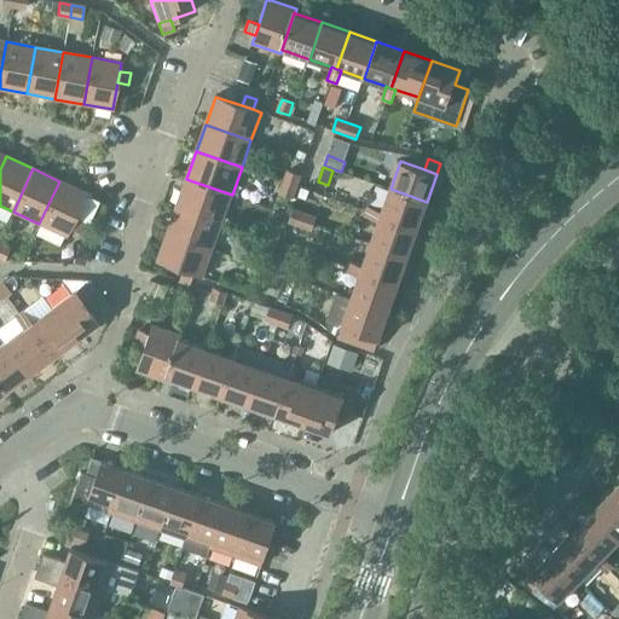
[(284,183),(296,186),(300,175),(289,171),(284,183)]
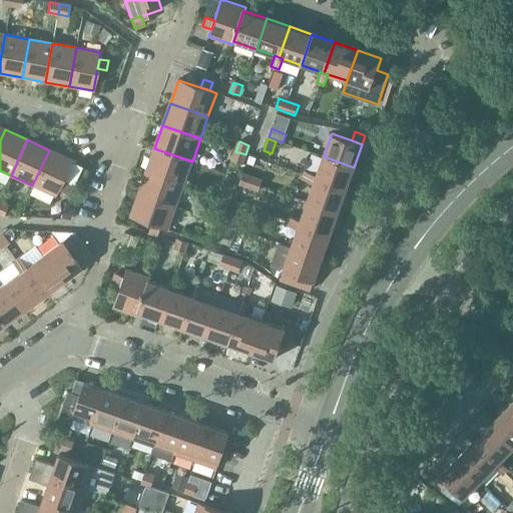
[(154,148),(146,171),(184,184),(192,161),(154,148)]
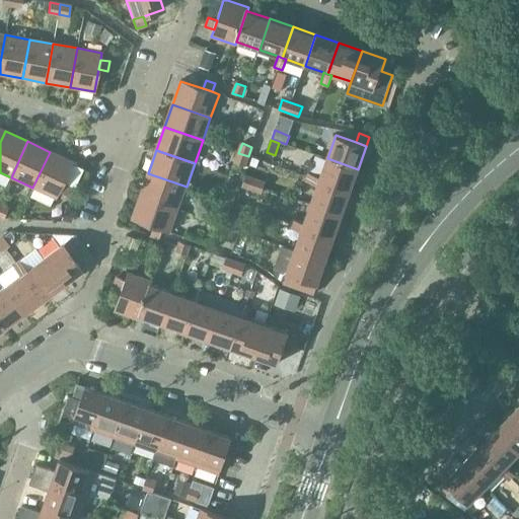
[(72,162),(50,152),(32,188),(56,199),(59,192),(63,182),(72,162)]
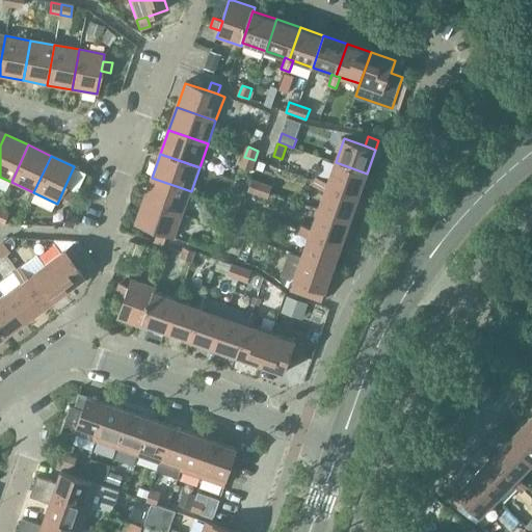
[(241,167),(251,170),(255,160),(244,157),(241,167)]
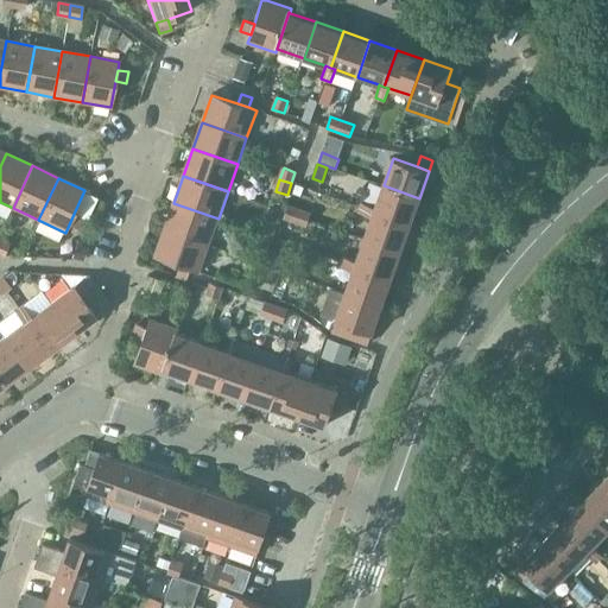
[(384,185),(375,208),(374,213),(410,226),(419,198),(384,185)]
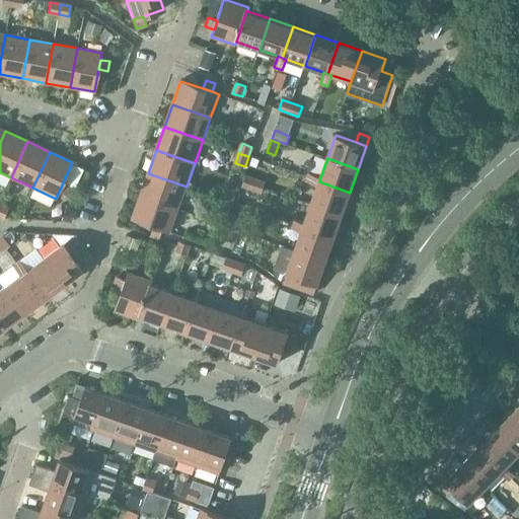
[(148,173),(140,196),(178,209),(187,187),(148,173)]
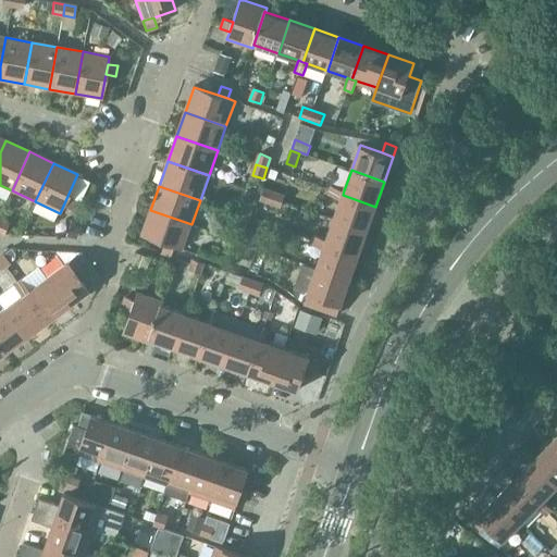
[(329,195),(342,199),(343,195),(344,190),(332,186),(329,195)]
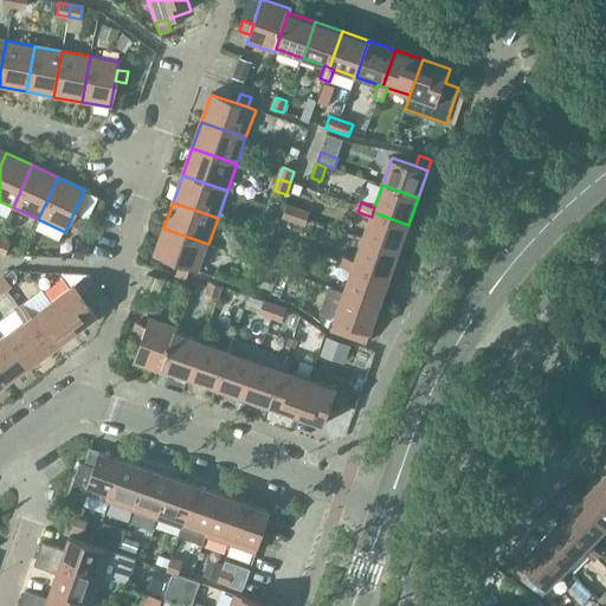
[(283,218),(295,221),(298,210),(287,206),(283,218)]
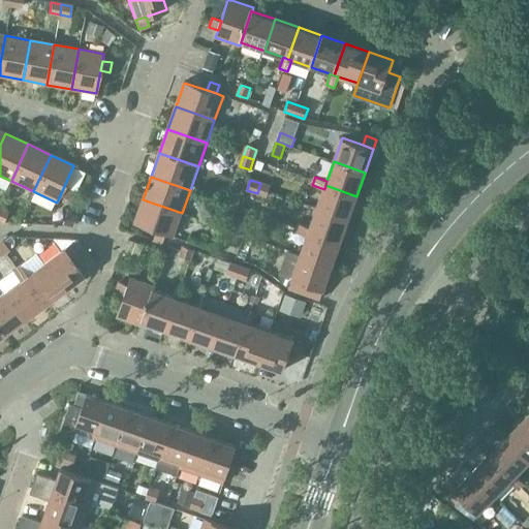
[(257,193),(267,196),(271,186),(260,183),(257,193)]
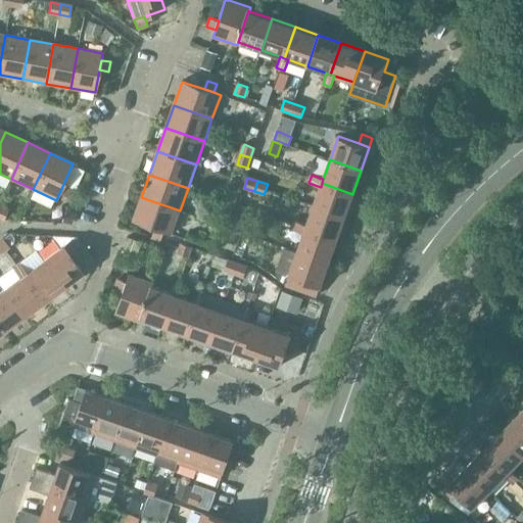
[(321,187),(314,206),(344,217),(352,194),(322,183),(321,187)]
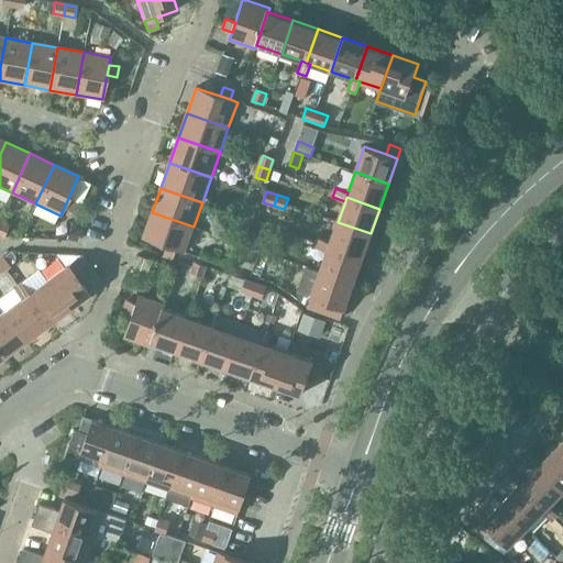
[(68,198),(64,208),(73,212),(77,202),(68,198)]
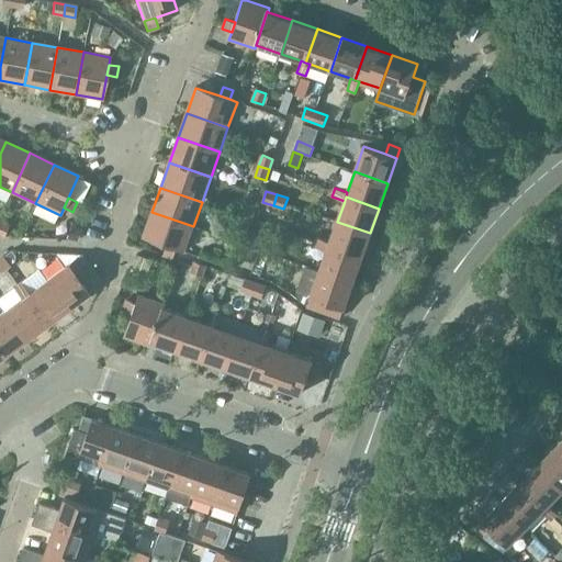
[(240,215),(251,220),(255,209),(245,205),(240,215)]
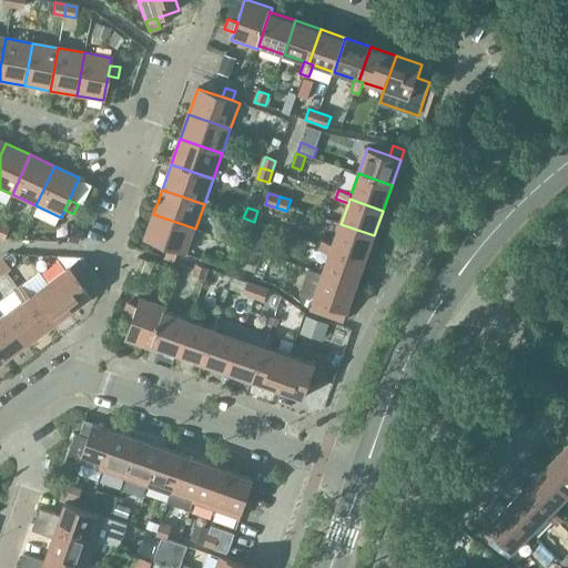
[(195,229),(153,214),(144,241),(169,249),(179,252),(185,255),(195,229)]
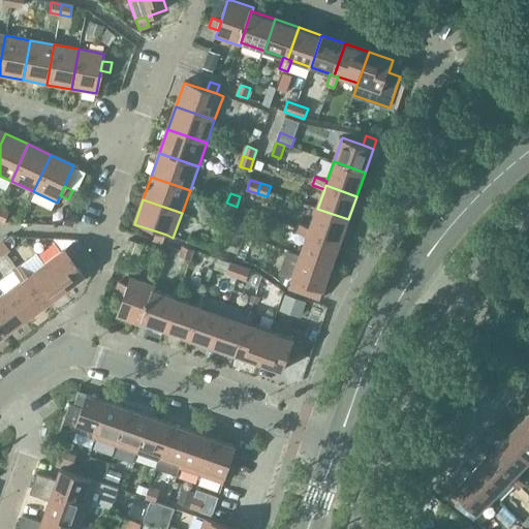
[(237,207),(226,203),(223,213),(234,216),(237,207)]
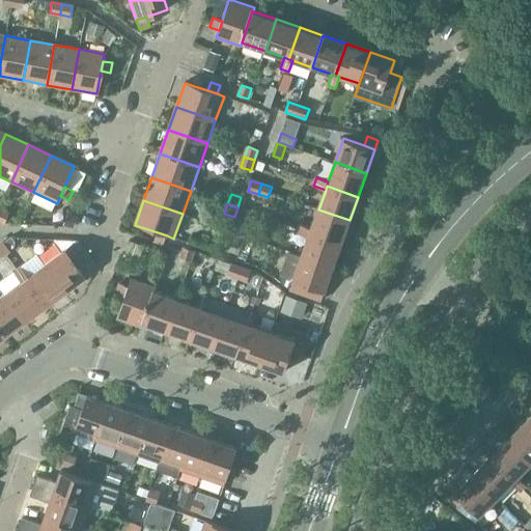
[(312,229),(310,232),(341,244),(350,220),(318,210),(312,229)]
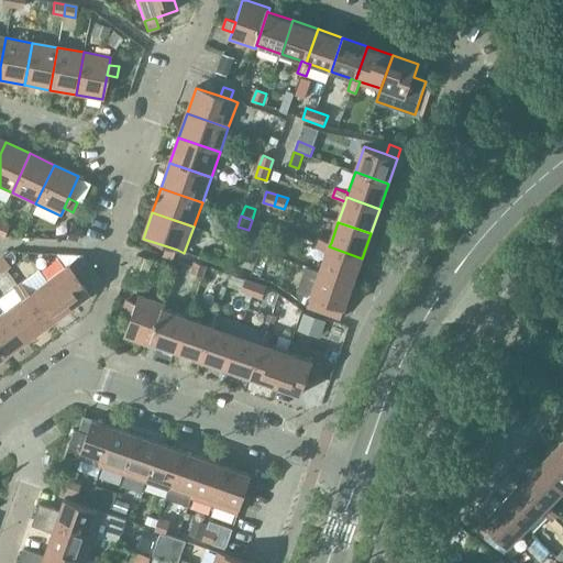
[(315,246),(328,251),(329,246),(331,243),(318,238),(315,246)]
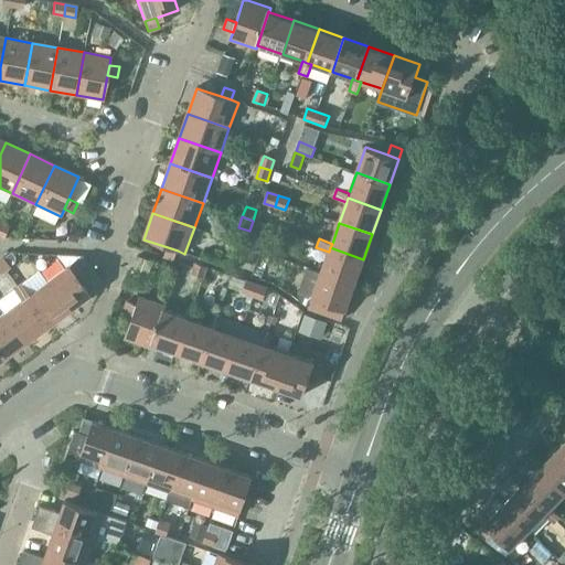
[(178,251),(168,247),(164,257),(174,260),(178,251)]
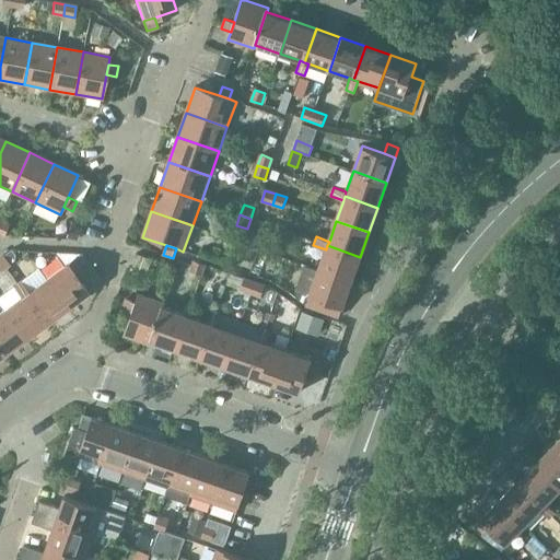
[(326,249),(318,270),(351,282),(360,257),(327,245),(326,249)]
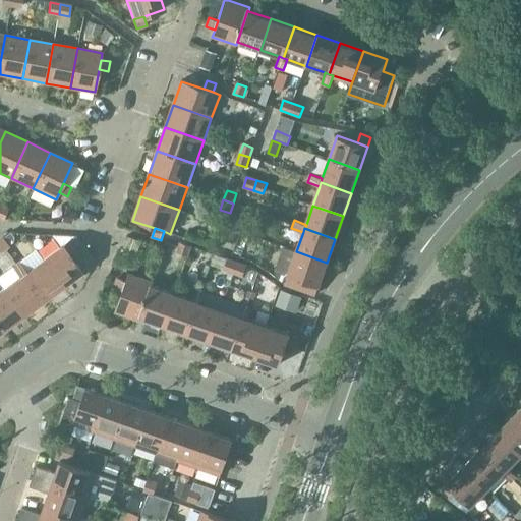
[(123,248),(137,253),(141,241),(127,236),(123,248)]
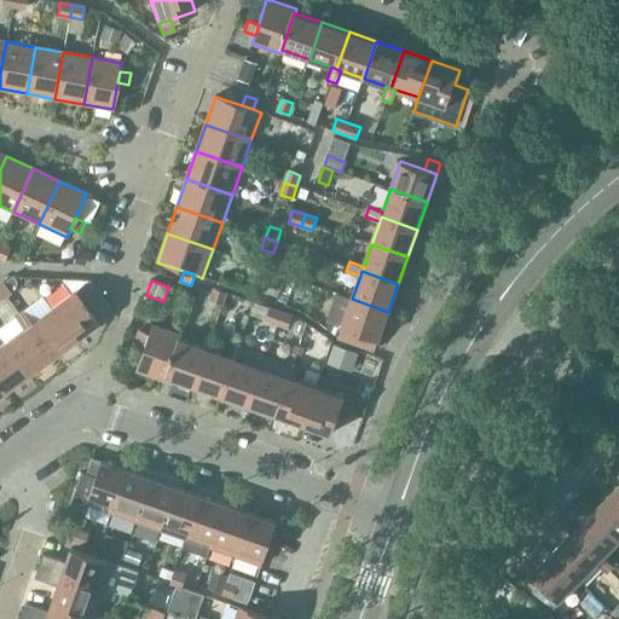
[(3,283),(0,284),(0,299),(0,300),(10,293),(3,283)]
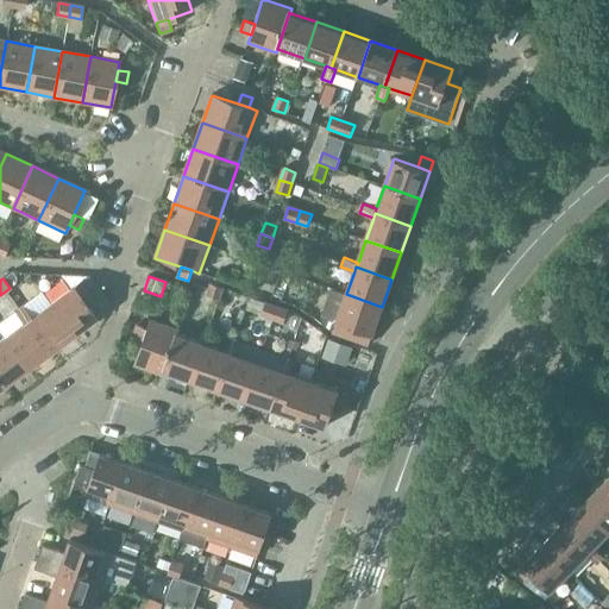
[(73,286),(81,296),(90,289),(82,280),(73,286)]
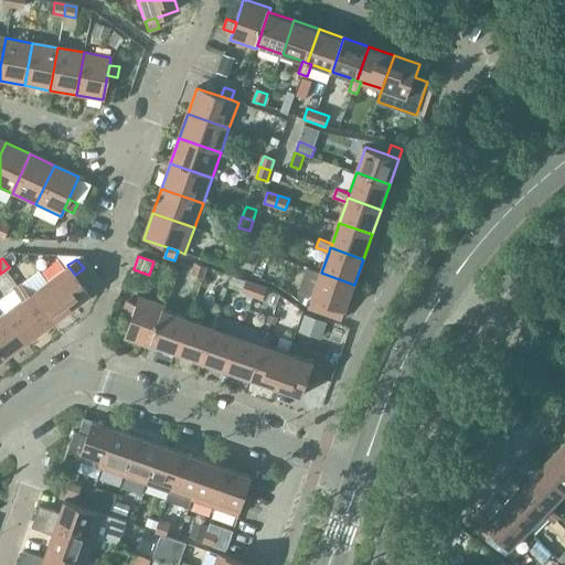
[(192,275),(203,278),(206,267),(196,264),(192,275)]
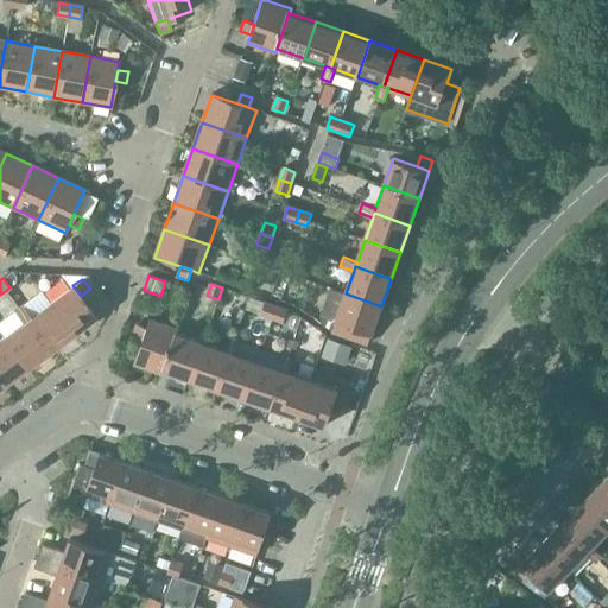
[(50,303),(73,334),(96,316),(81,296),(73,285),(50,303)]
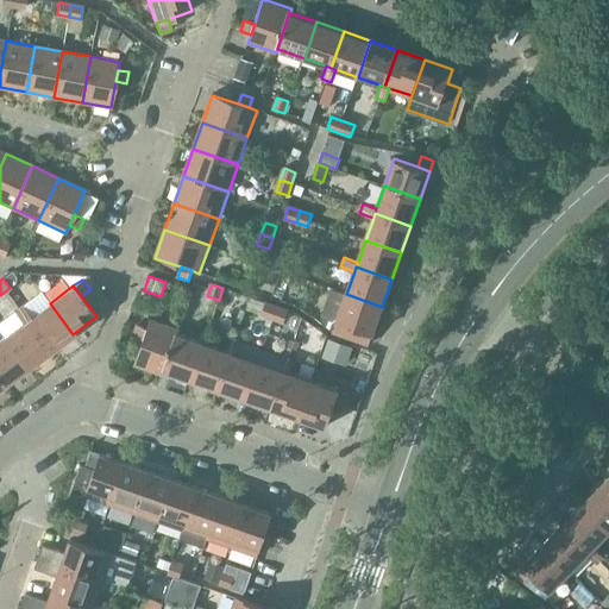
[(382,307),(346,294),(337,321),(360,330),(372,334),(382,307)]
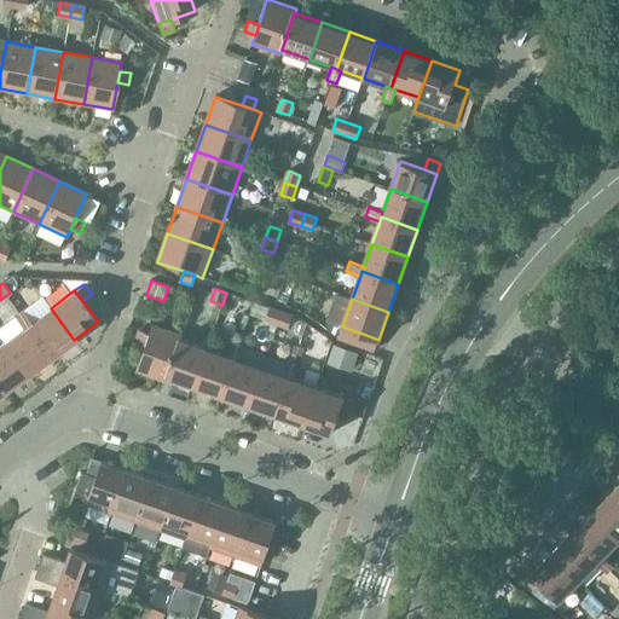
[(27,325),(50,357),(74,340),(51,308),(32,323),(27,325)]
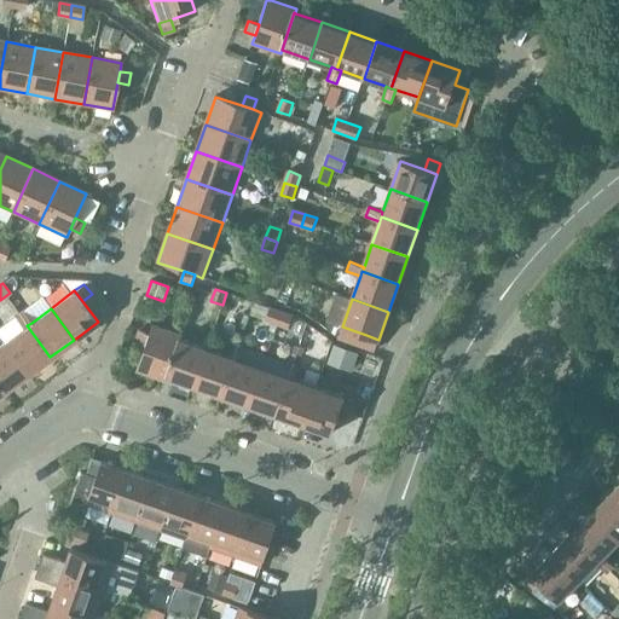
[(266,320),(277,324),(282,312),(270,308),(266,320)]
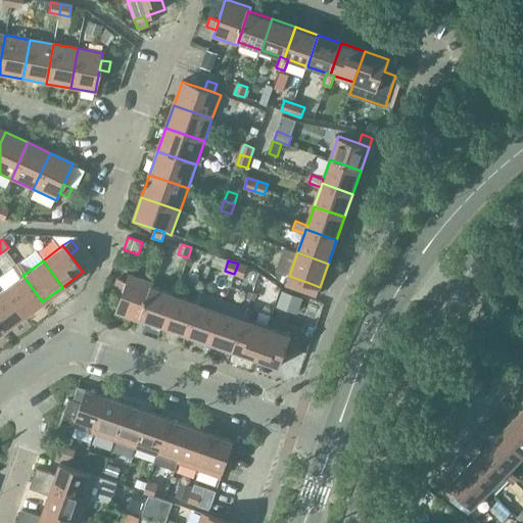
[(12,268),(19,278),(22,275),(27,273),(19,263),(12,268)]
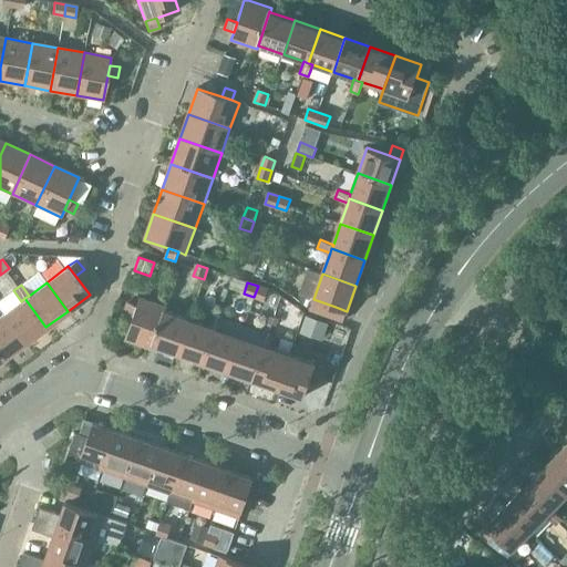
[(258,286),(254,297),(265,300),(268,290),(258,286)]
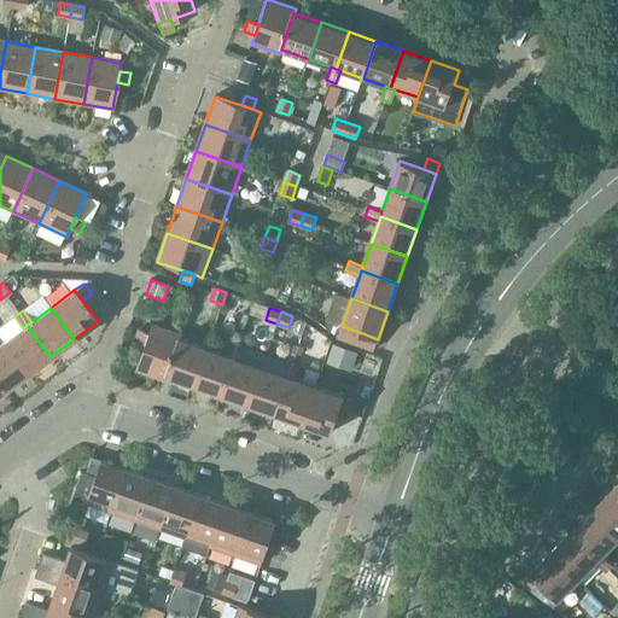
[(4,343),(27,373),(50,356),(27,325),(23,328),(4,343)]
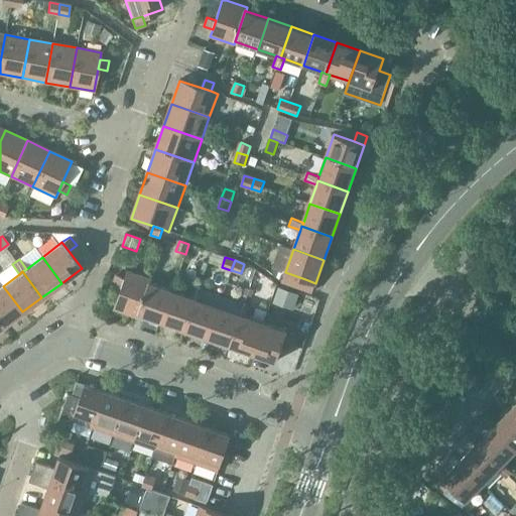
[(138,317),(139,313),(149,283),(150,283),(151,280),(127,271),(125,278),(122,287),(114,308),(138,317)]
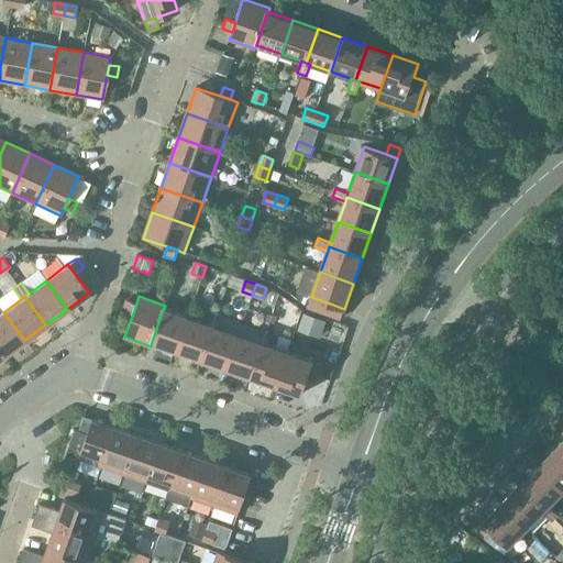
[(308,307),(330,316),(333,305),(311,297),(308,307)]
